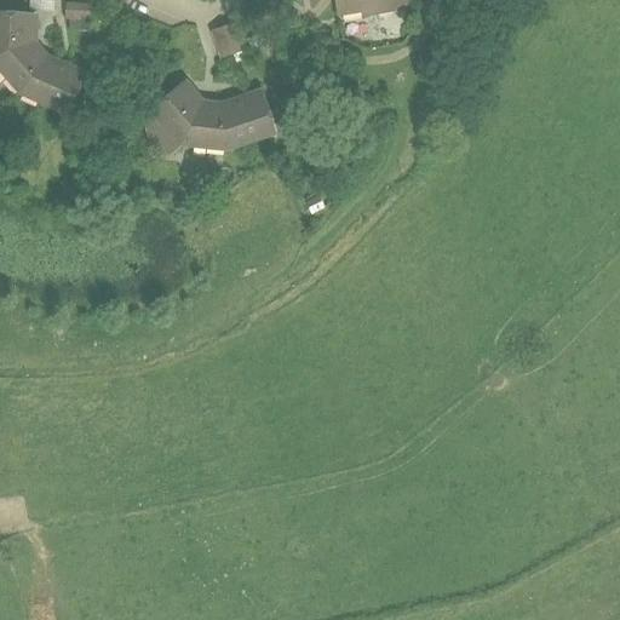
[(333,0),(337,17),(362,12),(362,17),(394,12),(395,7),(413,4),(412,0),(333,0)]
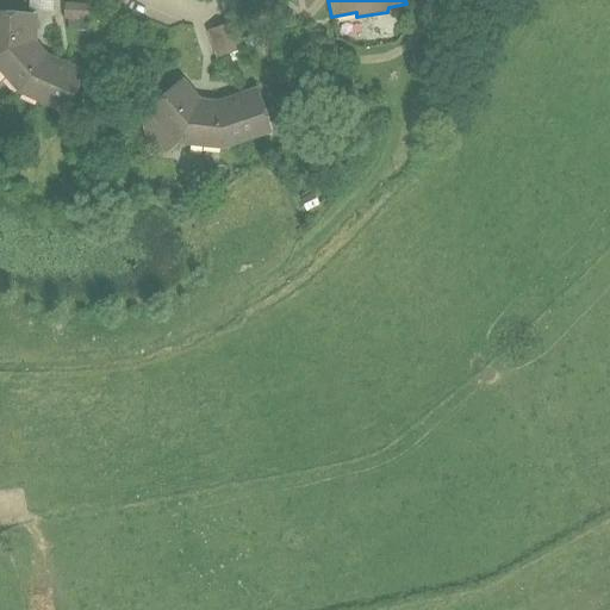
[(86,31),(86,19),(92,20),(93,11),(87,11),(87,5),(64,4),(63,19),(68,20),(67,31),(86,31)]
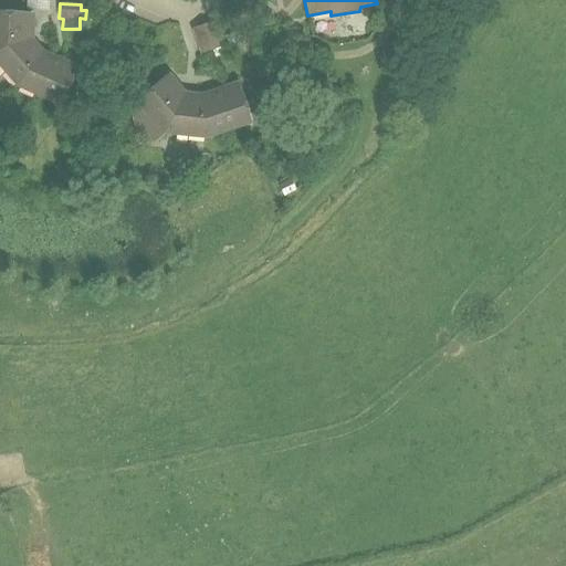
[(0,65),(2,70),(32,45),(29,42),(31,40),(32,16),(0,13),(0,65)]
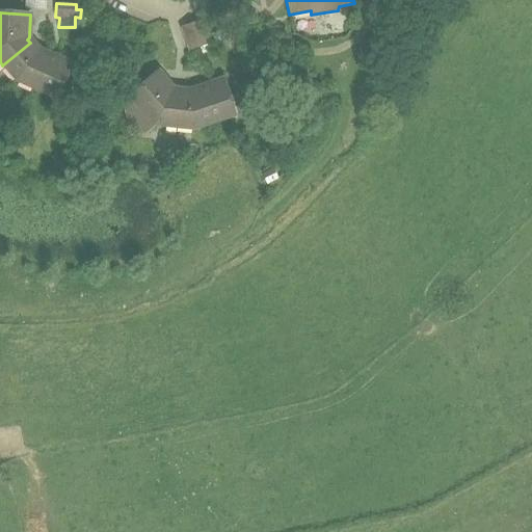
[(180,27),(188,51),(211,43),(204,20),(180,27)]
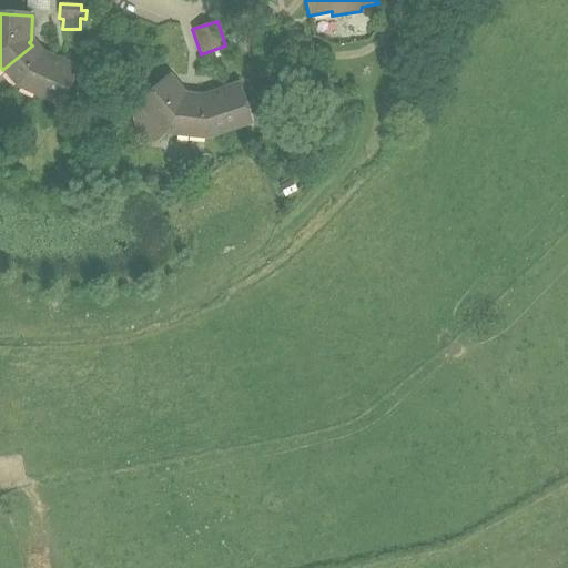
[(32,46),(2,70),(17,85),(59,104),(75,68),(34,48),(32,46)]
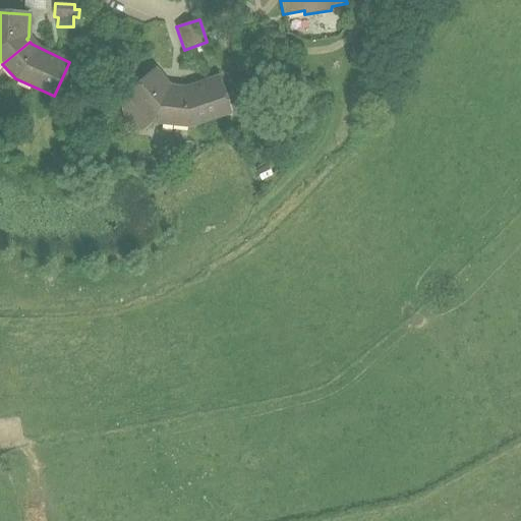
[(150,123),(169,125),(173,92),(169,92),(170,87),(156,70),(120,100),(128,129),(142,130),(150,123)]
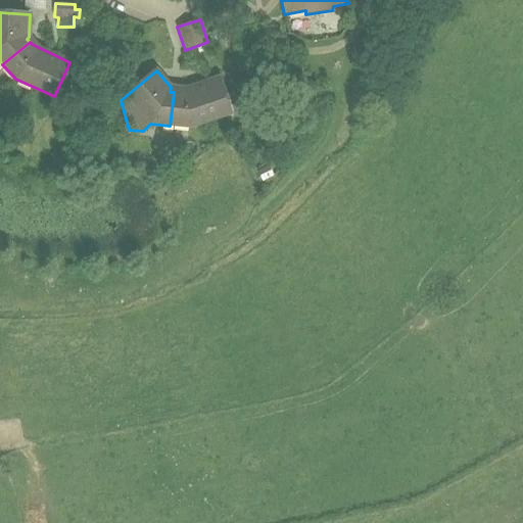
[(174,92),(170,126),(189,128),(230,114),(219,79),(178,92),(174,92)]
